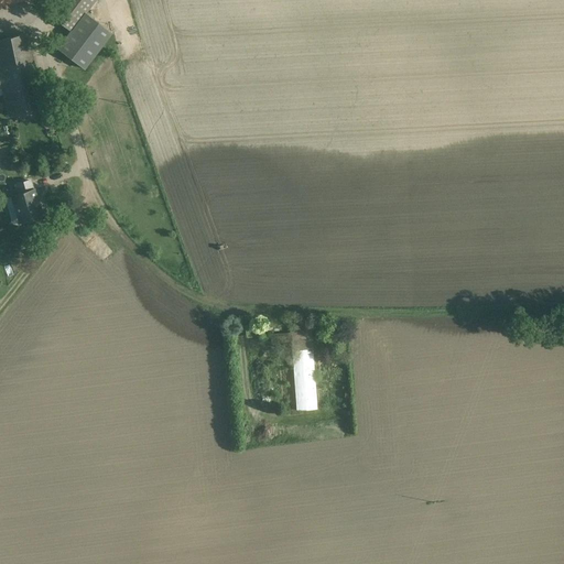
[(66,0),(54,17),(74,32),(88,13),(97,0),(66,0)]
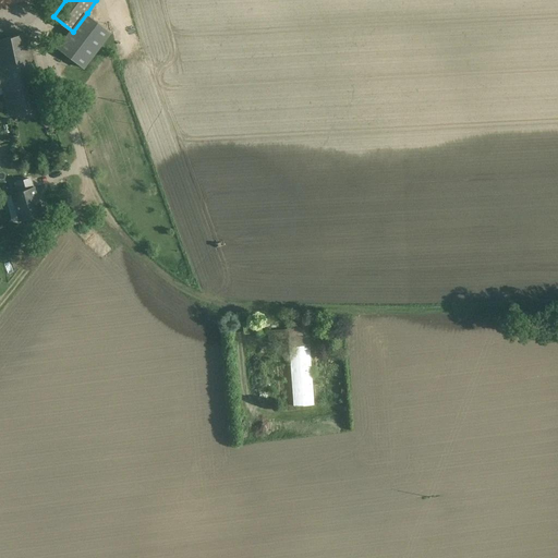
[(112,33),(87,13),(73,32),(59,49),(85,69),(112,33)]
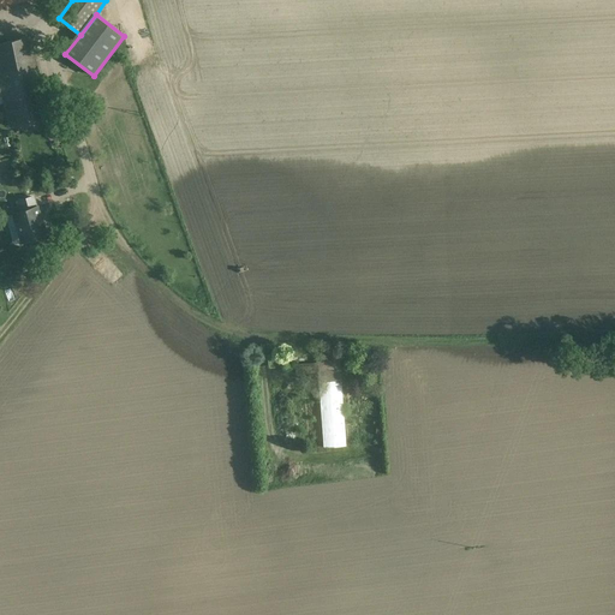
[(4,42),(0,42),(0,81),(4,95),(10,126),(47,119),(29,37),(4,42)]
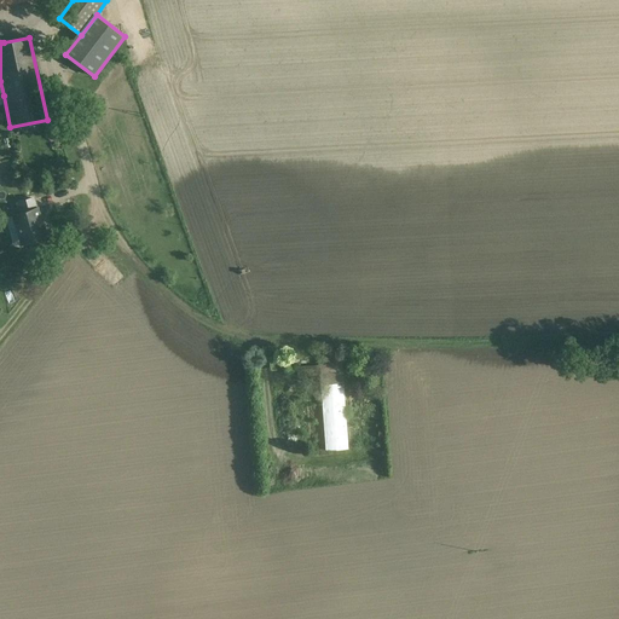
[(36,209),(21,214),(13,215),(22,244),(45,237),(44,229),(40,217),(38,209),(36,209)]
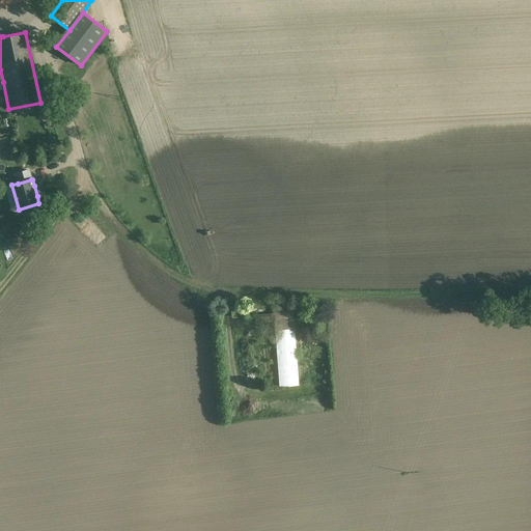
[(298,384),(291,311),(272,312),(278,386),(298,384)]
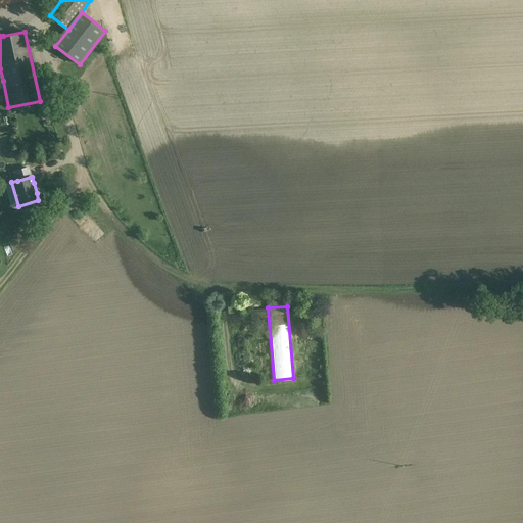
All buildings are outlined.
